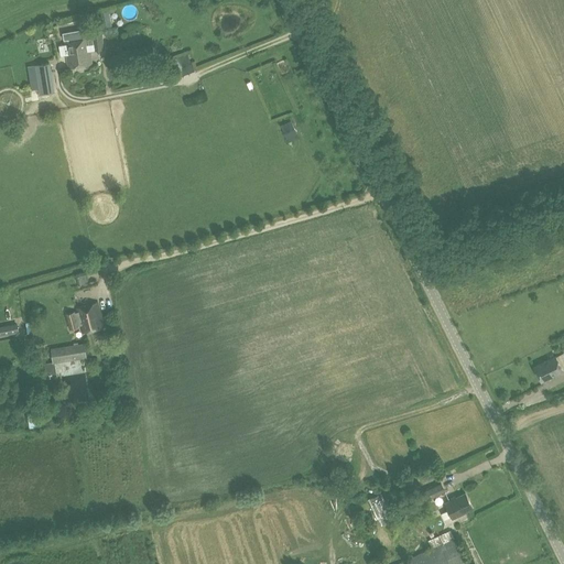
[(106,13),(114,12),(112,8),(97,11),(101,29),(109,26),(106,13)]
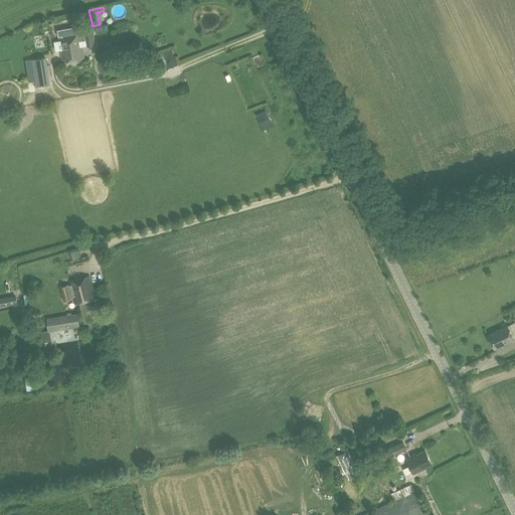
[(60,51),(62,61),(84,57),(82,46),(99,43),(97,32),(87,33),(88,39),(81,39),(80,35),(58,39),(59,41),(54,42),(56,52),(60,51)]
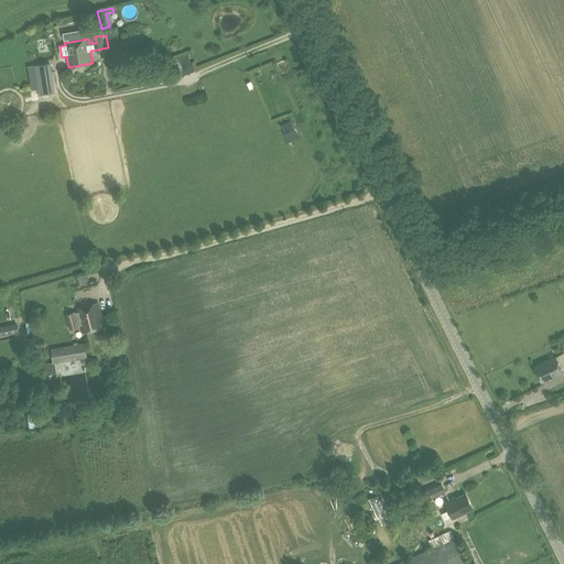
[(35,65),(42,93),(55,90),(49,62),(35,65)]
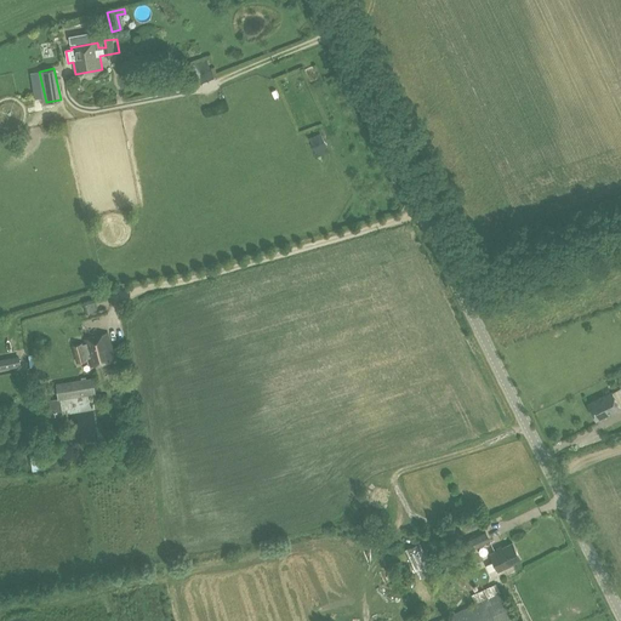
[(84,305),(87,314),(98,311),(96,301),(84,305)]
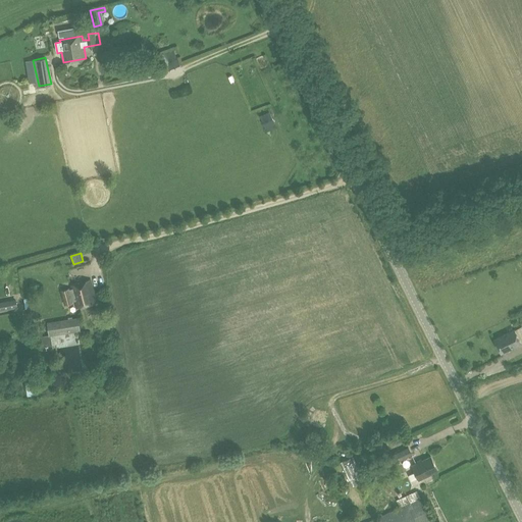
[(61,291),(65,306),(75,303),(76,307),(97,302),(91,279),(70,285),(71,288),(61,291)]
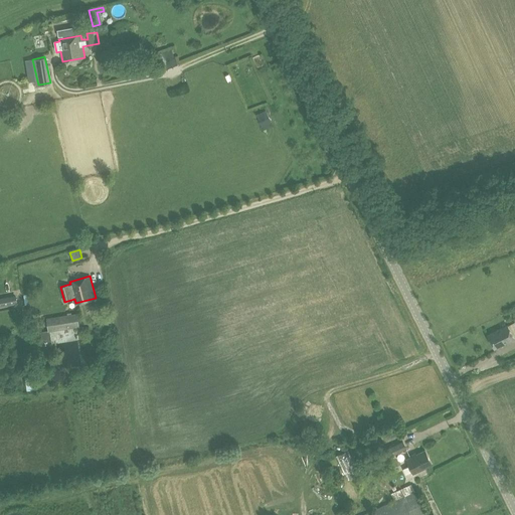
[(0,306),(18,303),(16,292),(0,295),(0,306)]
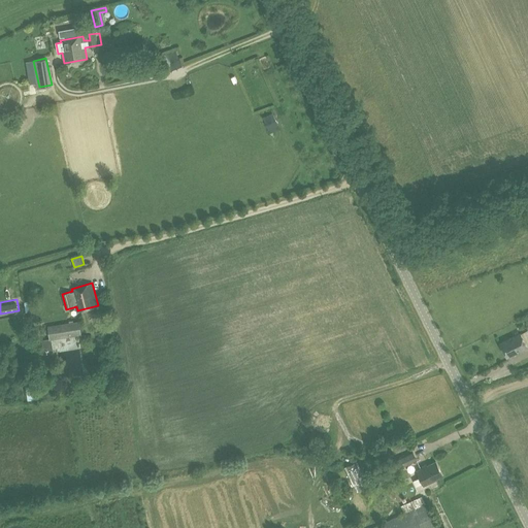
[(26,301),(27,312),(38,311),(36,300),(26,301)]
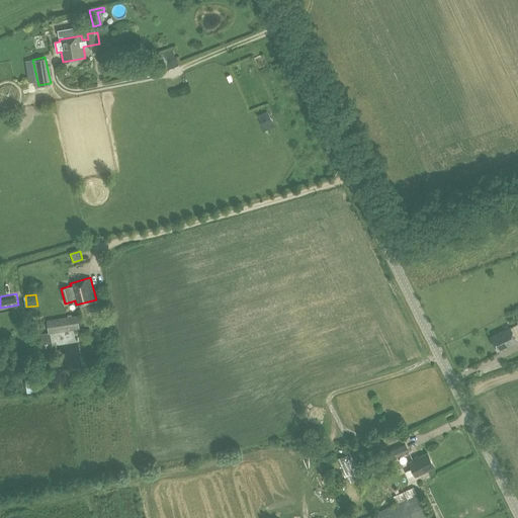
[(48,321),(50,333),(80,328),(78,316),(48,321)]
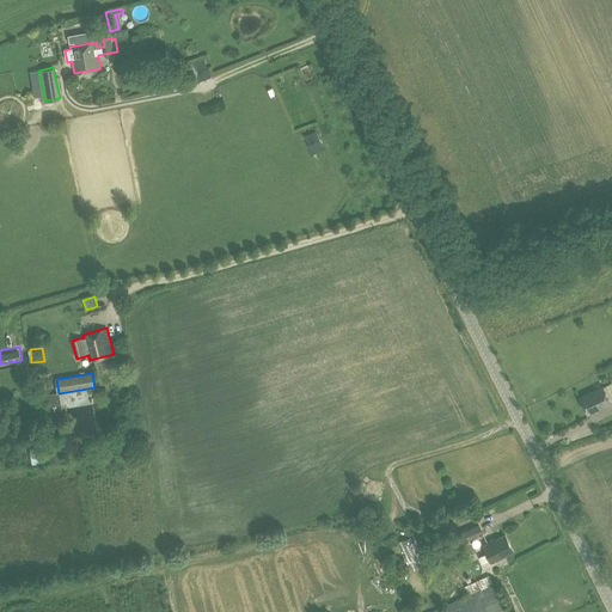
[(580,398),(588,414),(611,402),(611,401),(611,387),(605,391),(603,386),(580,398)]
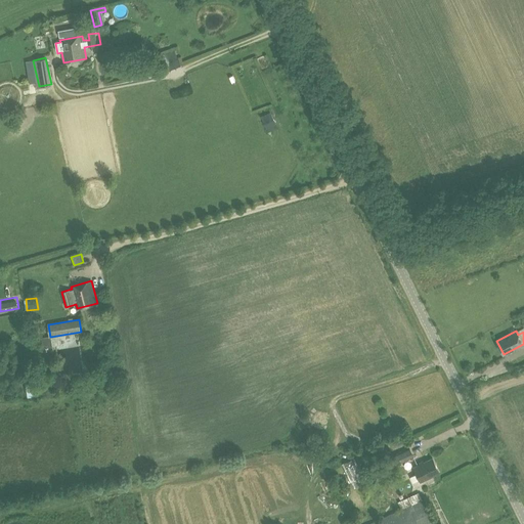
[(395,456),(399,464),(409,459),(405,450),(395,456)]
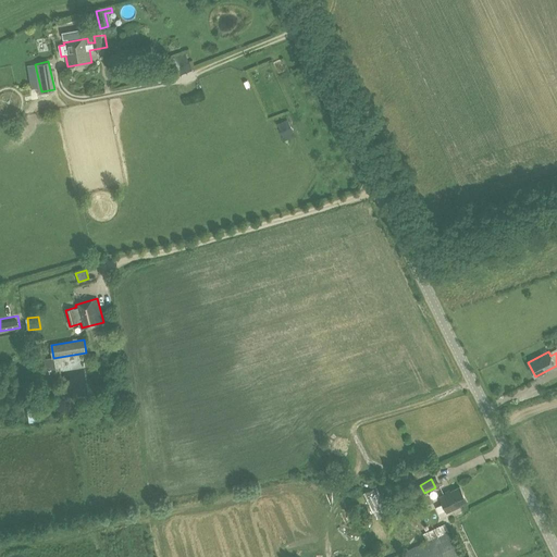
[(424,493),(420,485),(410,491),(415,498),(424,493)]
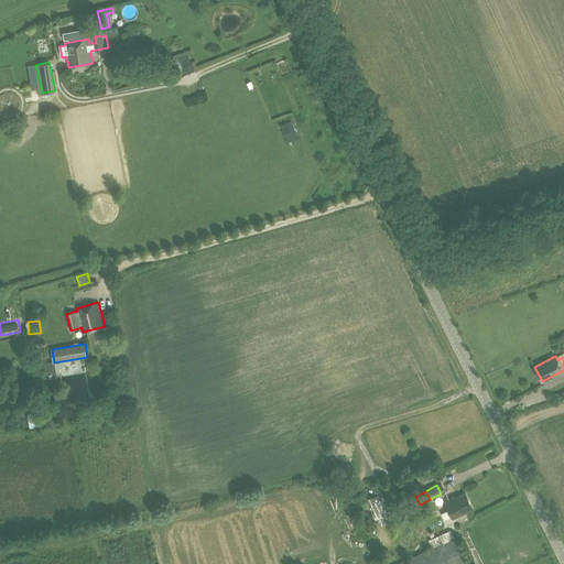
[(446,502),(453,518),(474,509),(466,494),(446,502)]
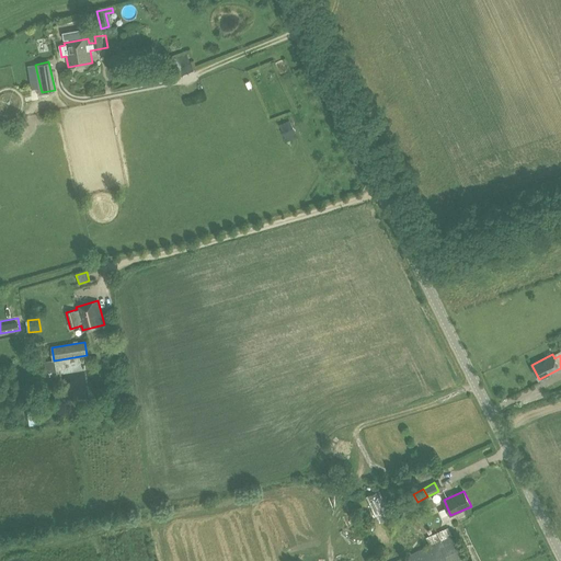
[(381,495),(373,499),(378,511),(387,507),(381,495)]
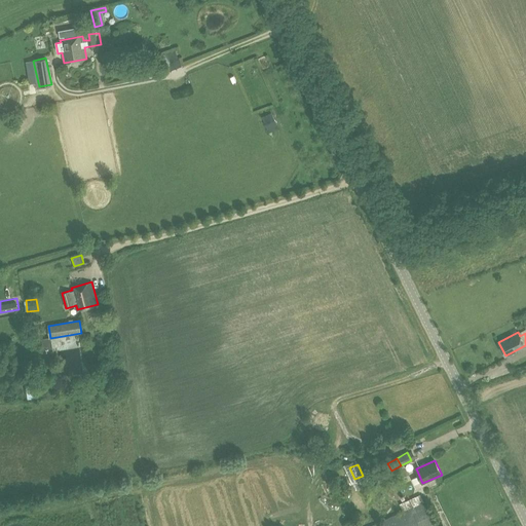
[(371,525),(435,525),(424,502),(371,525)]
